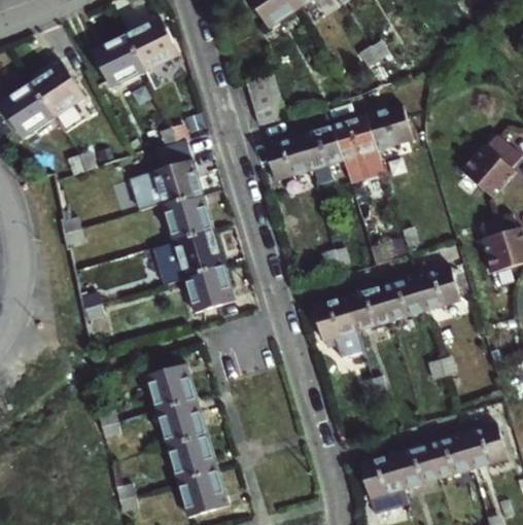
[(248,0),(263,21),(268,28),(276,23),(295,8),(298,7),(292,0),(248,0)]
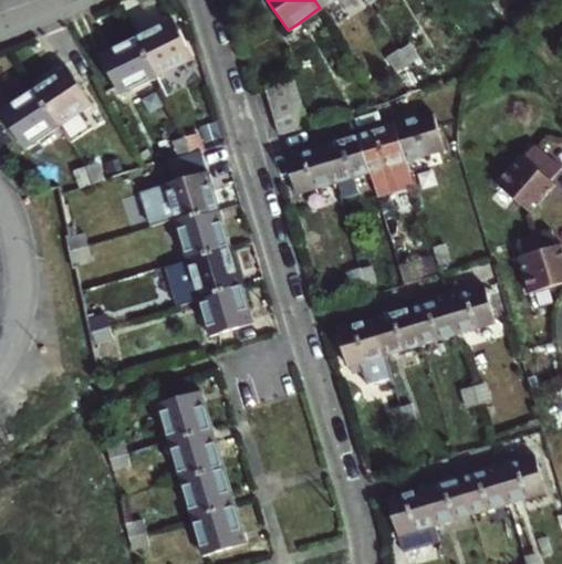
[(488,0),(496,10),(506,3),(503,0),(488,0)]
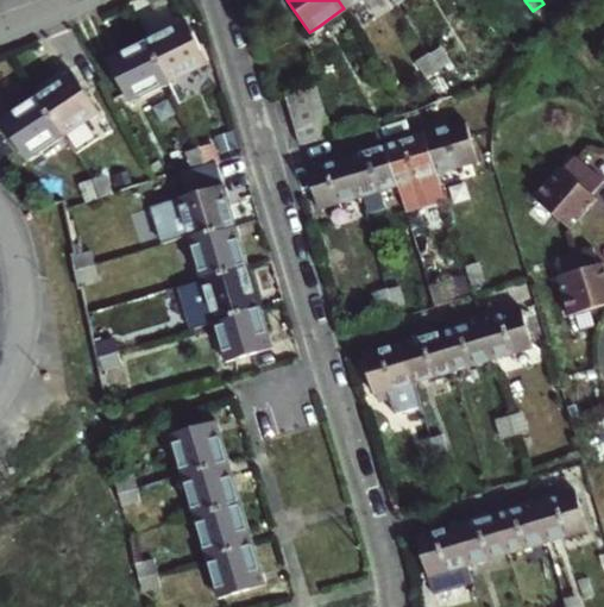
[(183,19),(144,39),(164,81),(194,67),(205,61),(200,52),(183,19)]
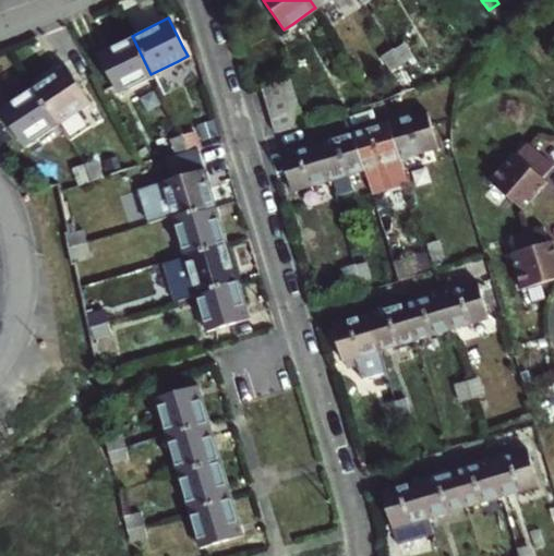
[(127,86),(151,74),(132,36),(97,53),(112,84),(116,92),(127,86)]
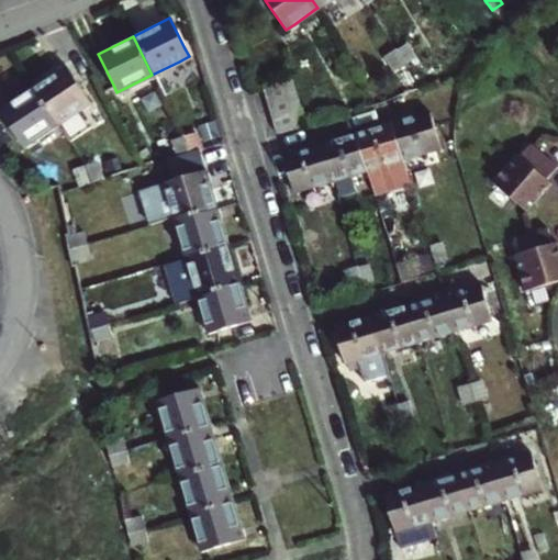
[(393,48),(403,63),(413,56),(403,42),(393,48)]
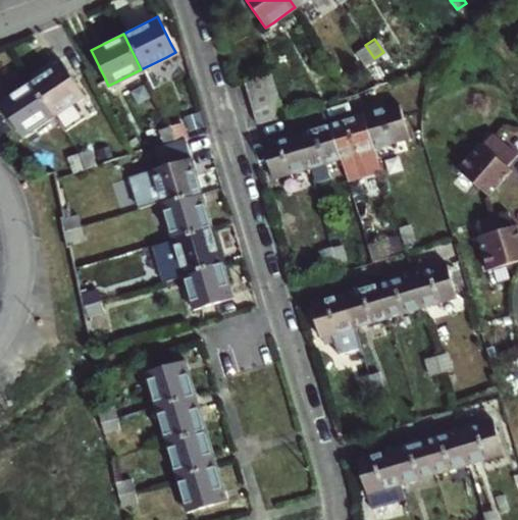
[(374,82),(384,74),(374,58),(365,45),(354,52),(374,82)]
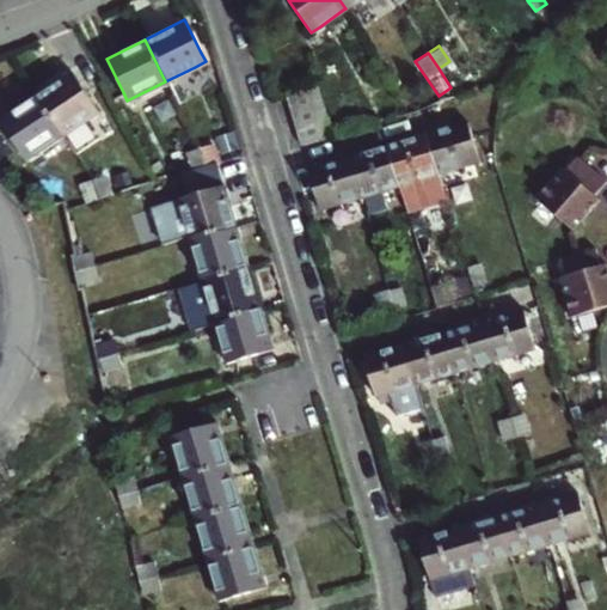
[(71,71),(34,95),(60,134),(86,116),(96,110),(91,102),(71,71)]
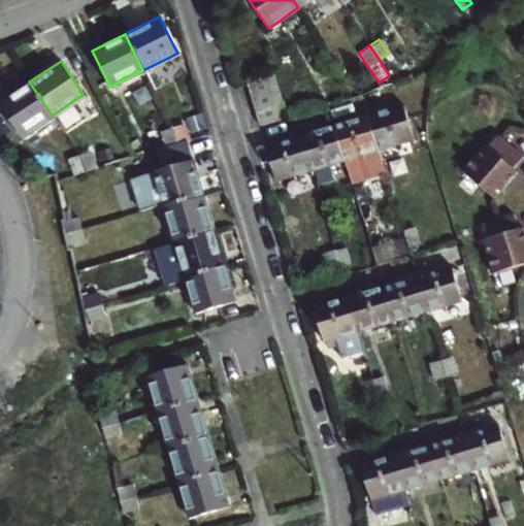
[(243,77),(258,124),(287,116),(271,70),(243,77)]
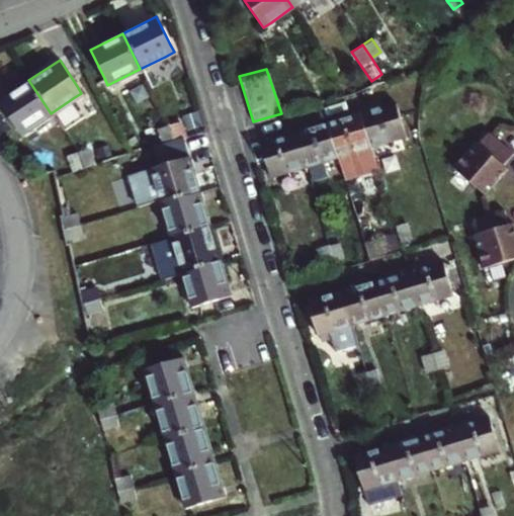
[(0,104),(15,127),(19,134),(27,129),(51,113),(28,80),(0,100),(0,104)]
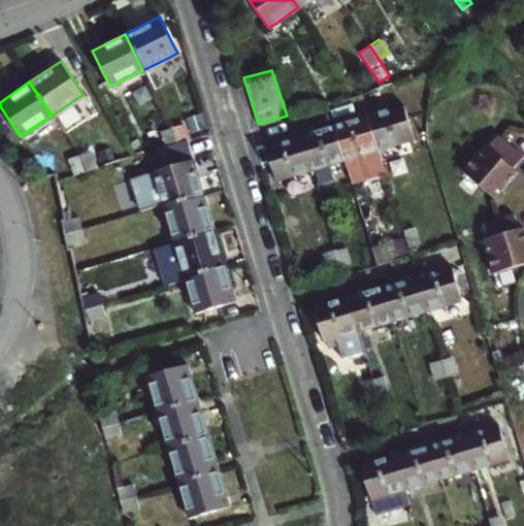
[(401,104),(367,114),(378,149),(412,138),(401,104)]
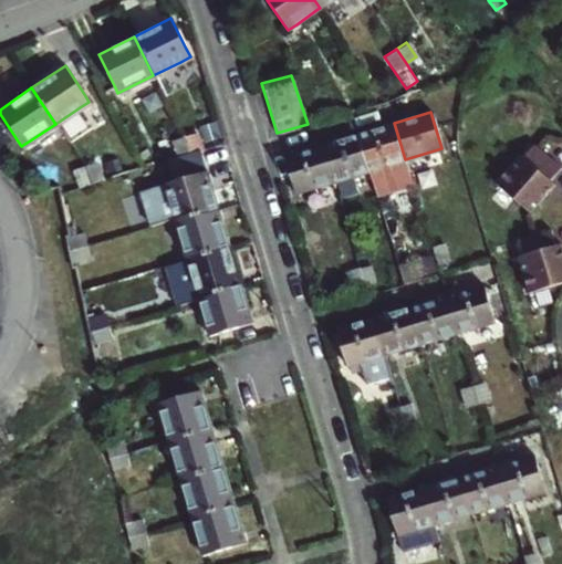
[(405,159),(394,123),(356,135),(367,171),(372,185),(408,174),(405,159)]
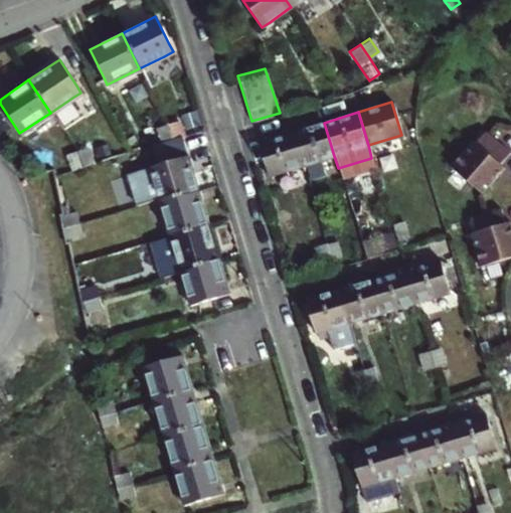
[(166,124),(170,139),(181,136),(177,120),(166,124)]
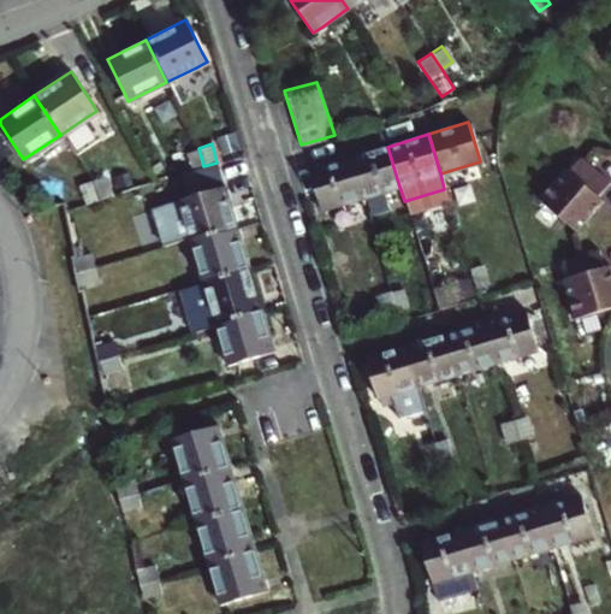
[(361,199),(399,187),(387,147),(349,158),(361,199)]
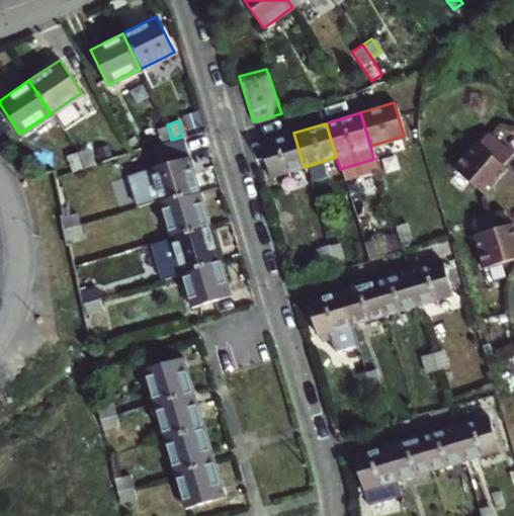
[(161,143),(171,140),(167,124),(156,127),(161,143)]
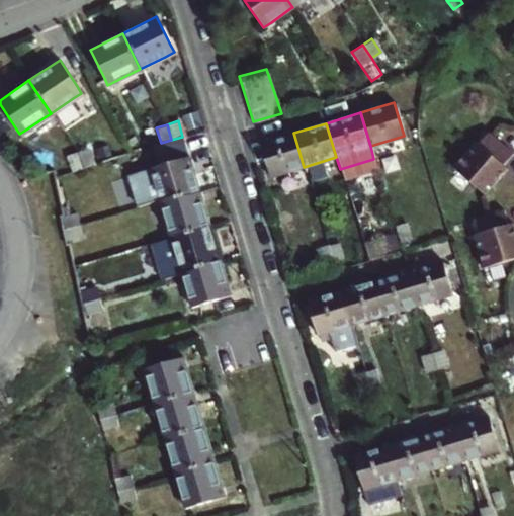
[(270,177),(304,167),(293,133),(260,143),(270,177)]
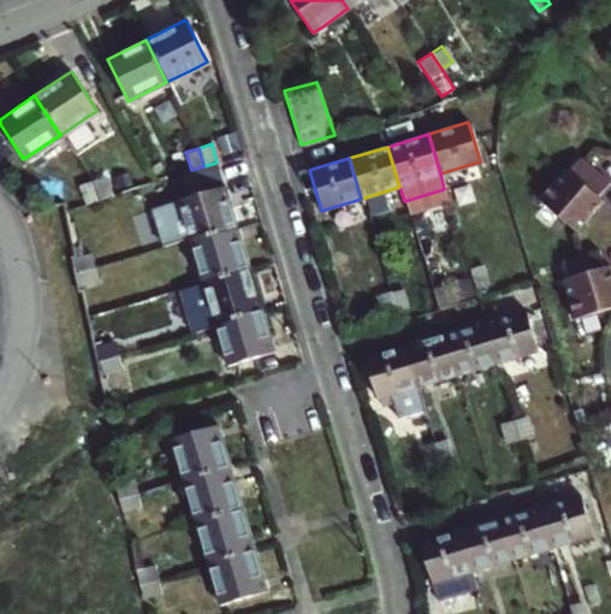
[(177,198),(189,237),(190,241),(237,226),(217,163),(203,166),(191,170),(181,173),(187,195),(177,198)]
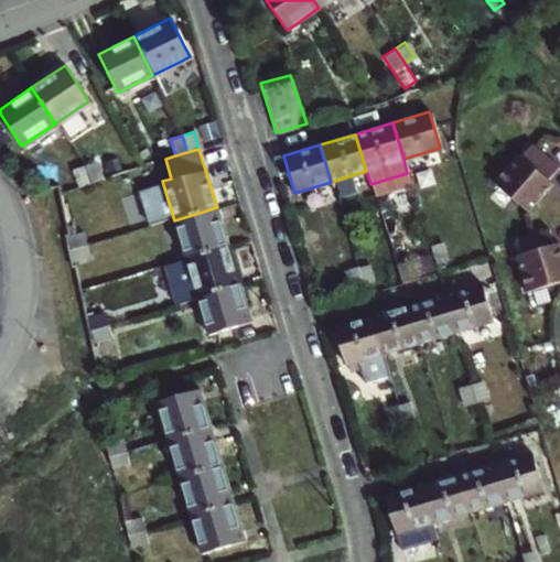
[(514,164),(510,162),(490,194),(526,218),(546,187),(544,186),(553,171),(523,151),(514,164)]
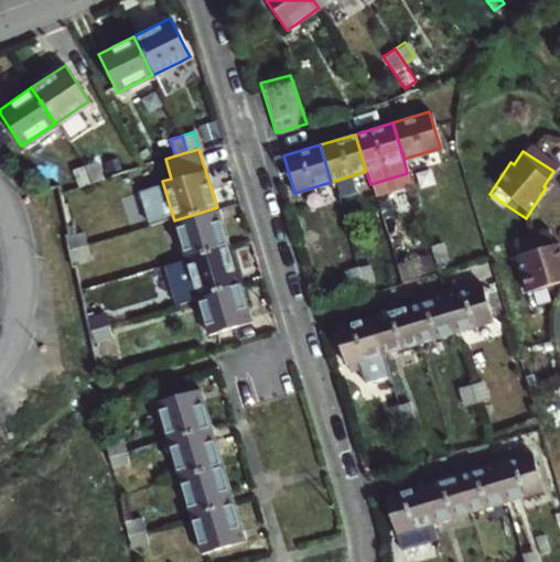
[(95,161),(83,165),(88,182),(100,179),(95,161)]
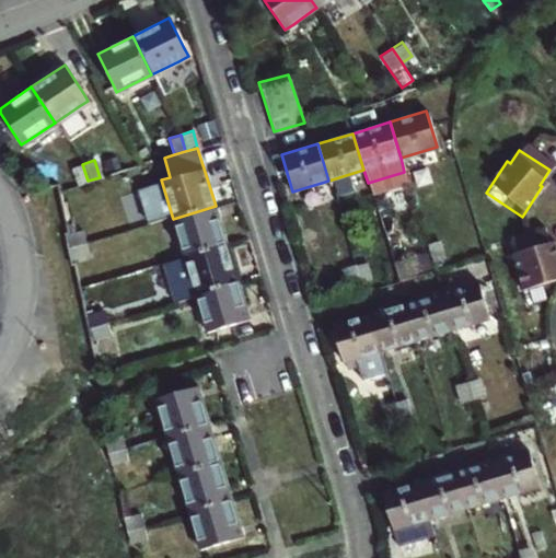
[(71,167),(77,184),(88,181),(82,164),(71,167)]
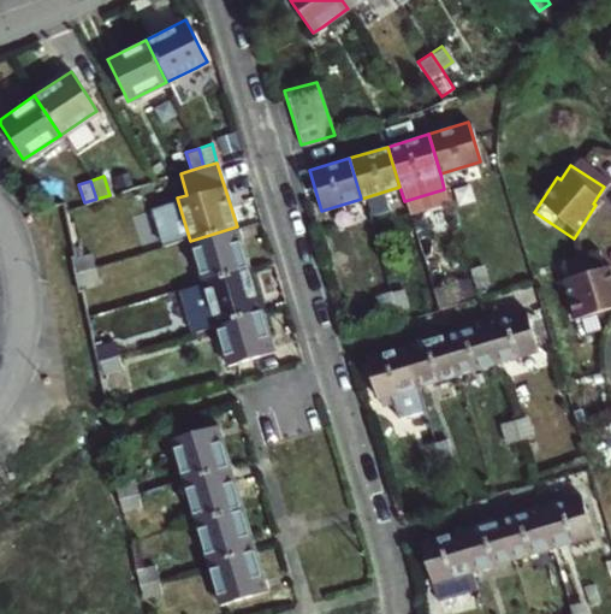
[(190,241),(202,282),(249,269),(237,226),(190,241)]
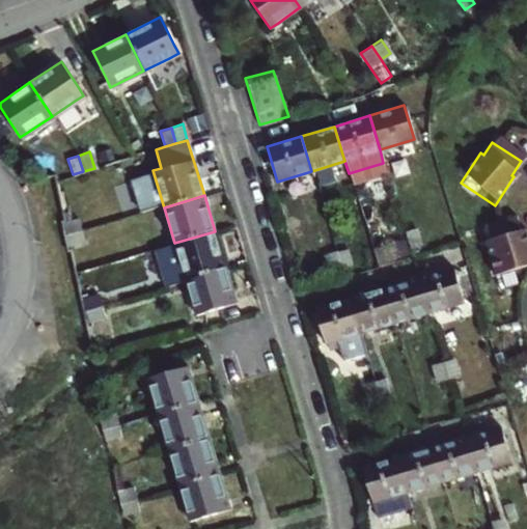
[(493,274),(526,263),(526,248),(522,229),(518,231),(514,217),(481,226),(486,241),(482,242),(493,274)]
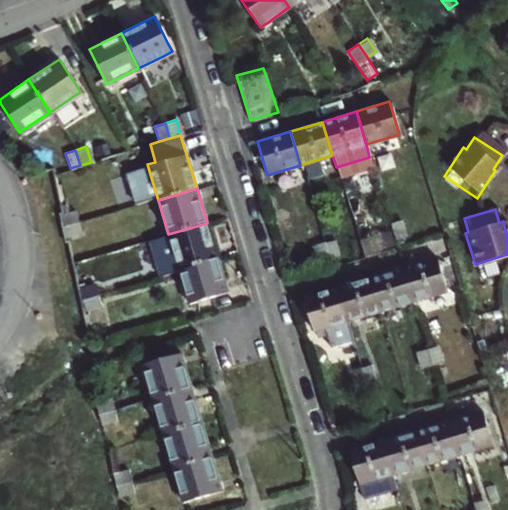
[(59,215),(63,225),(76,221),(73,211),(59,215)]
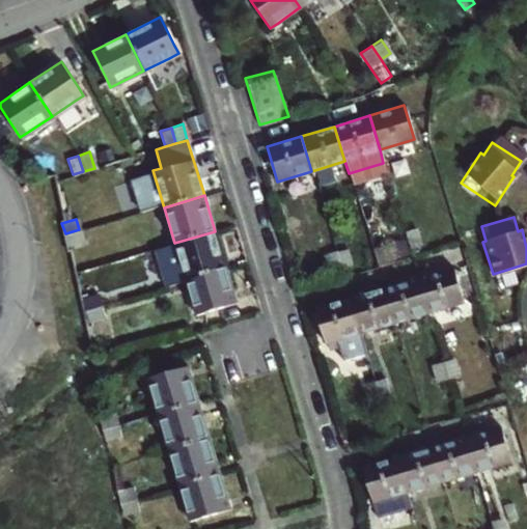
[(415,228),(404,232),(408,246),(419,242),(415,228)]
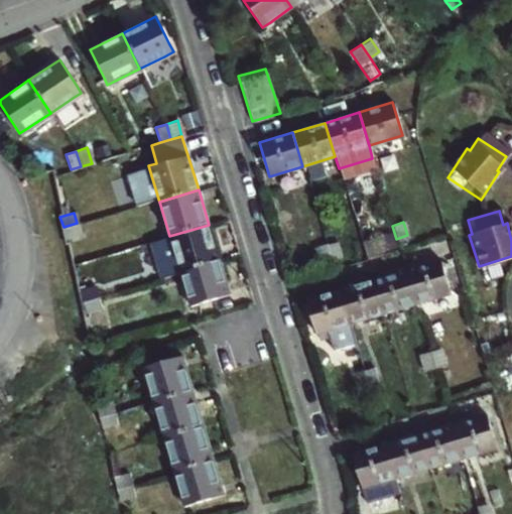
[(77,223),(64,227),(66,236),(80,232),(77,223)]
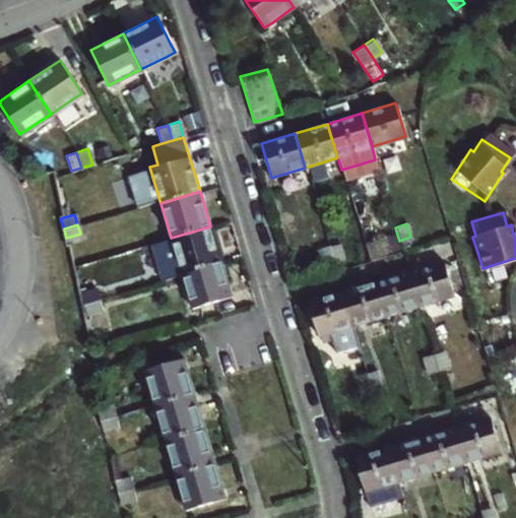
[(210,227),(171,238),(181,270),(220,258),(210,227)]
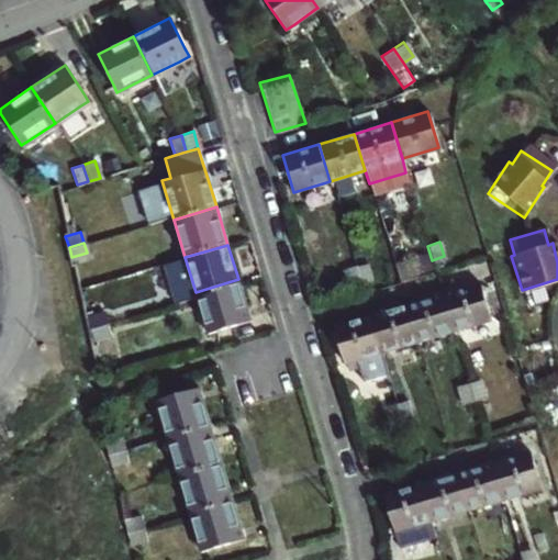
[(421,264),(432,260),(427,246),(416,249),(421,264)]
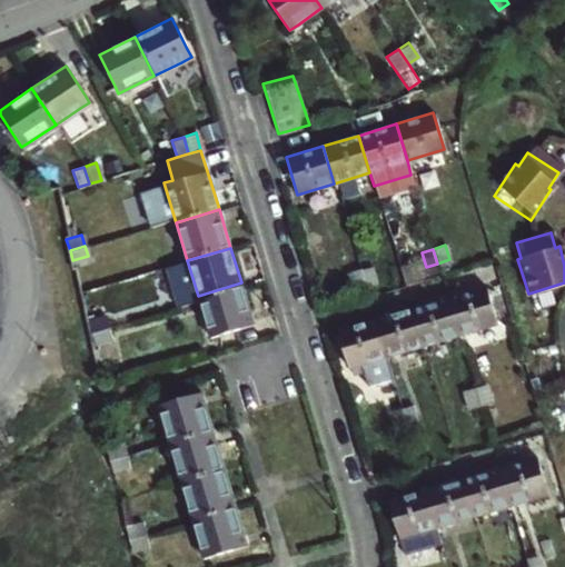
[(359,270),(364,285),(375,281),(370,267),(359,270)]
